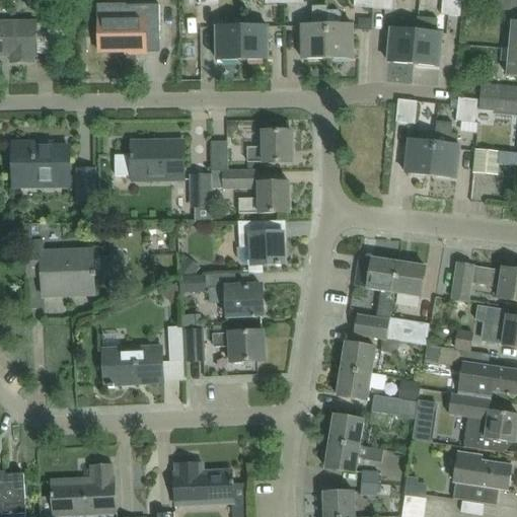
[(50,9),(50,0),(33,0),(33,9),(50,9)]
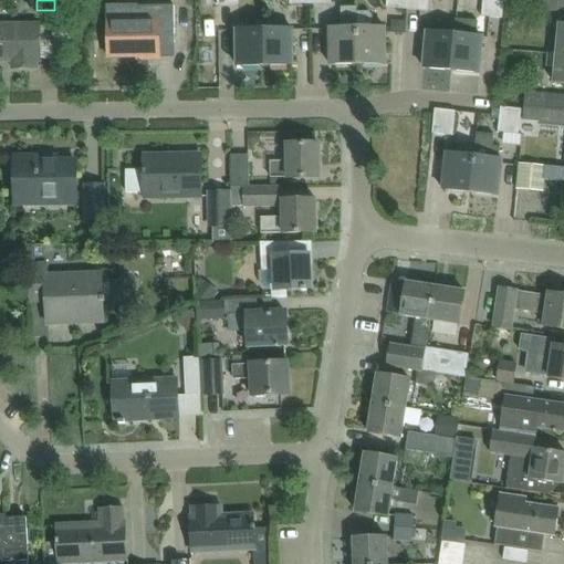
[(406,0),(406,8),(426,9),(426,0),(406,0)]
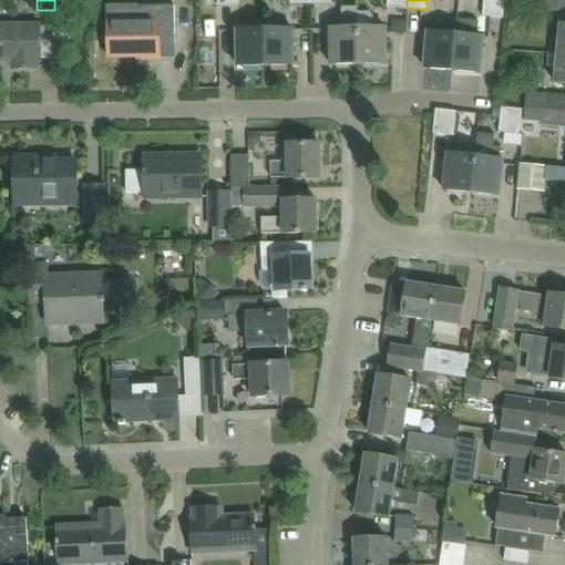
[(481,0),(480,13),(502,16),(503,0),(481,0)]
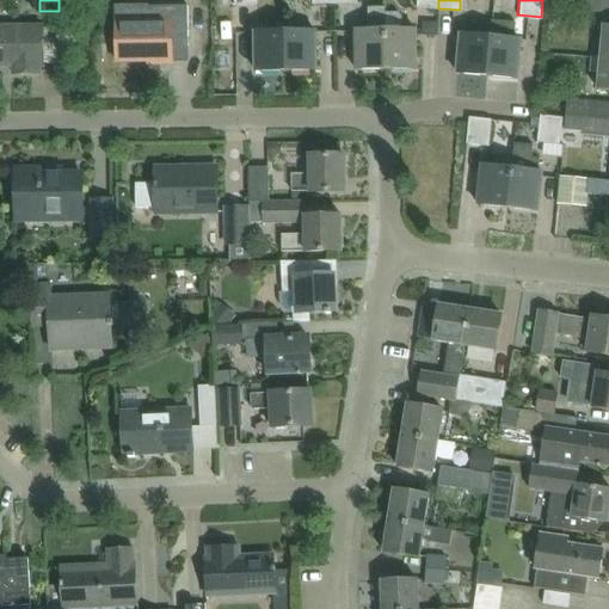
[(578,0),(577,7),(596,10),(608,10),(608,0),(578,0)]
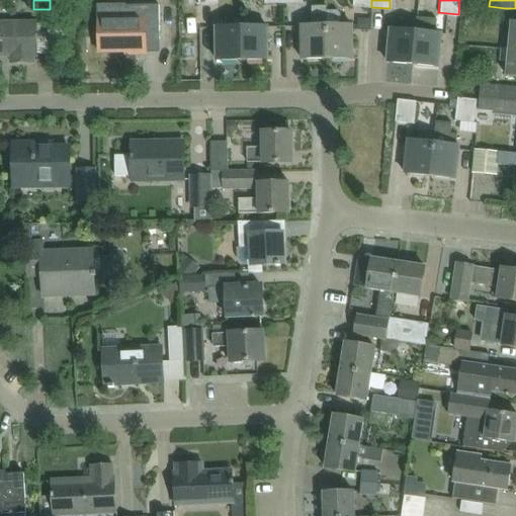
[(142,4),(98,4),(98,18),(98,29),(98,50),(125,50),(125,52),(144,52),(143,29),(158,29),(157,9),(157,4),(142,4)]
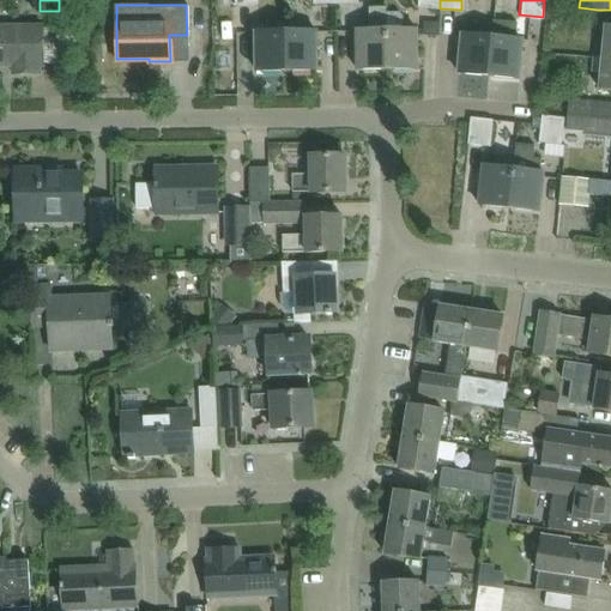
[(367,6),(367,29),(355,29),(356,68),(386,68),(385,12),(386,12),(386,6),(367,6)]
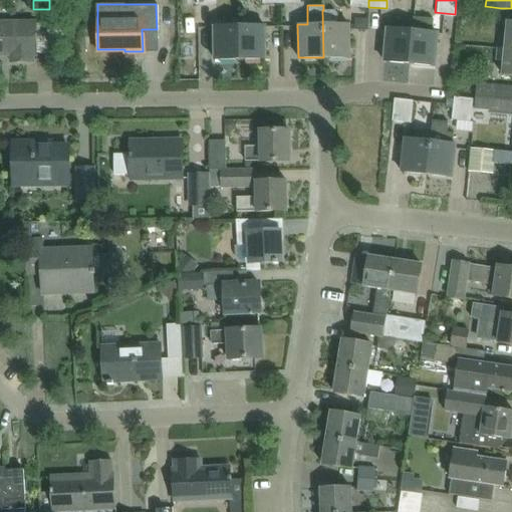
[(348,24),(336,24),(336,12),(332,9),(323,10),(322,10),(323,57),(348,56),(348,24)]
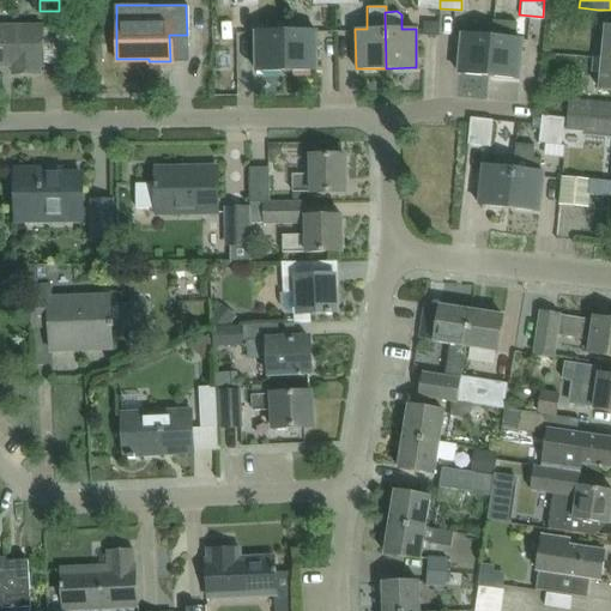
[(488,74),(518,78),(521,37),(514,37),(515,22),(491,19),(490,35),(491,35),(488,74)]
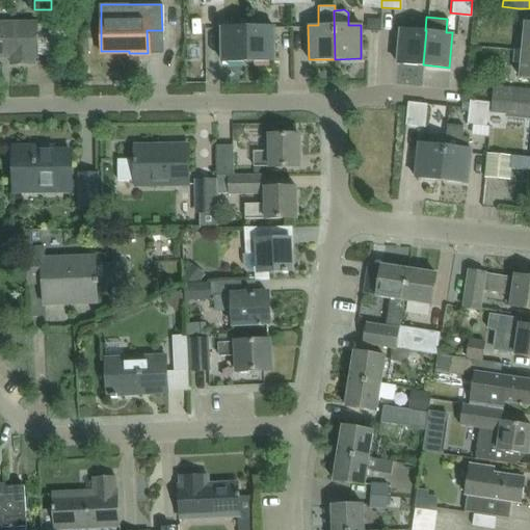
[(0,56),(9,57),(9,63),(34,62),(34,56),(36,56),(35,35),(35,20),(0,20),(0,56)]
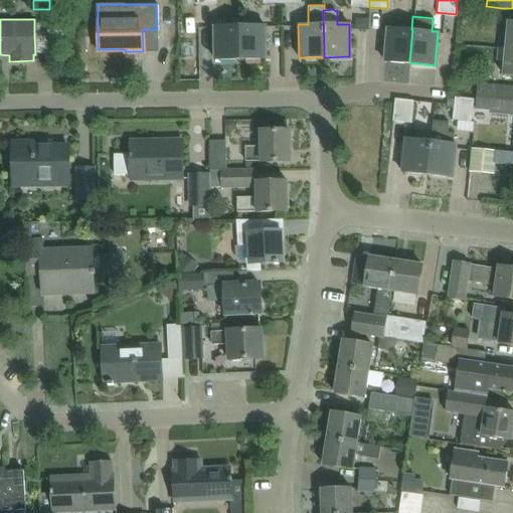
[(265,23),(238,24),(239,58),(265,57),(265,23)]
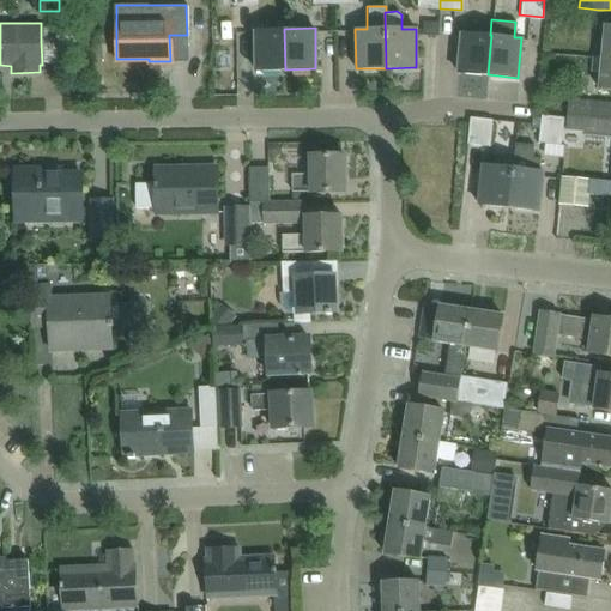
[(254,70),(285,70),(284,29),(254,29),(254,70)]
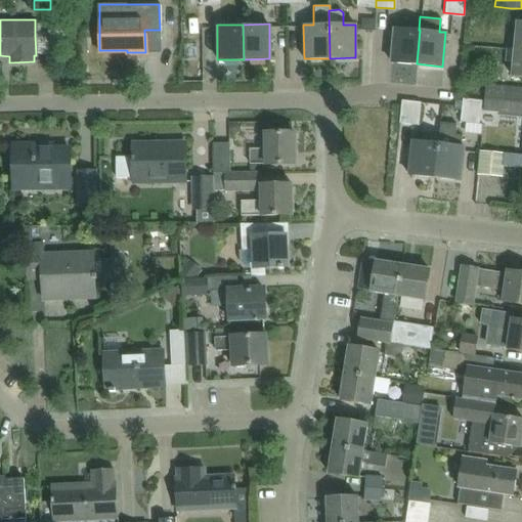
[(393,28),(392,41),(390,61),(417,63),(420,30),(419,30),(393,28)]
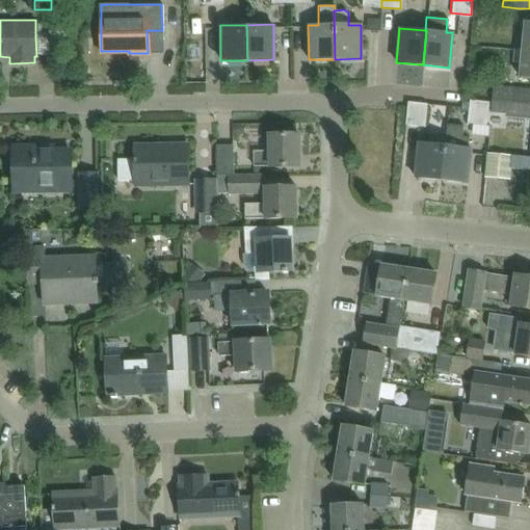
[(519,77),(529,78),(529,77),(529,49),(522,49),(519,77)]
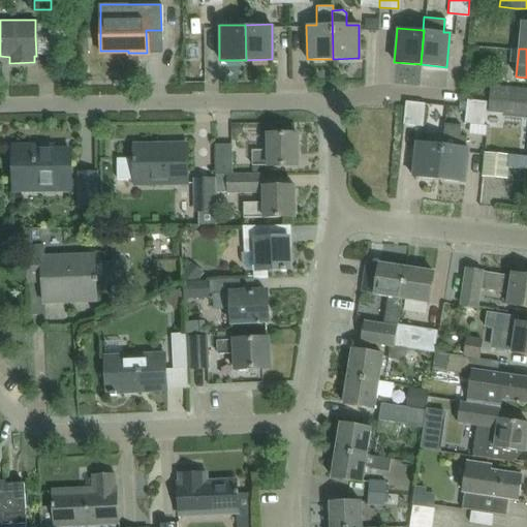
[(488,98),(526,101),(526,87),(489,84),(488,98)]
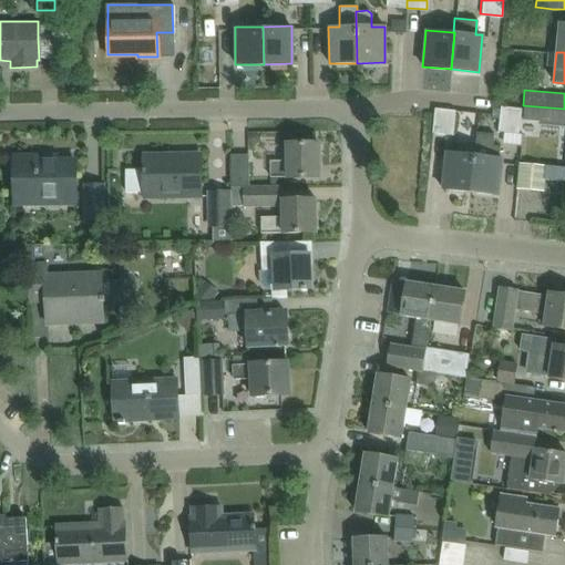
[(564,125),(564,109),(523,105),(522,120),(538,121),(538,123),(564,125)]
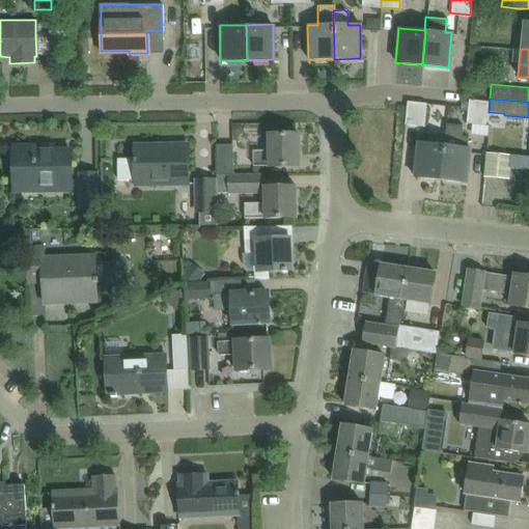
[(485,124),(489,102),(468,100),(466,122),(485,124)]
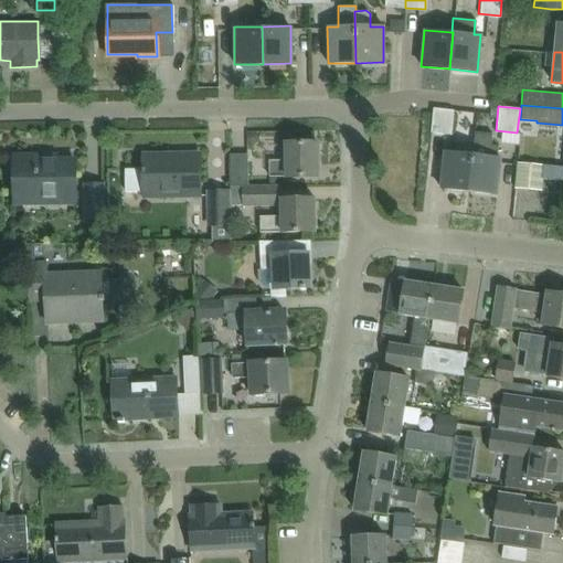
[(453,109),(433,107),(429,131),(450,134),(453,109)]
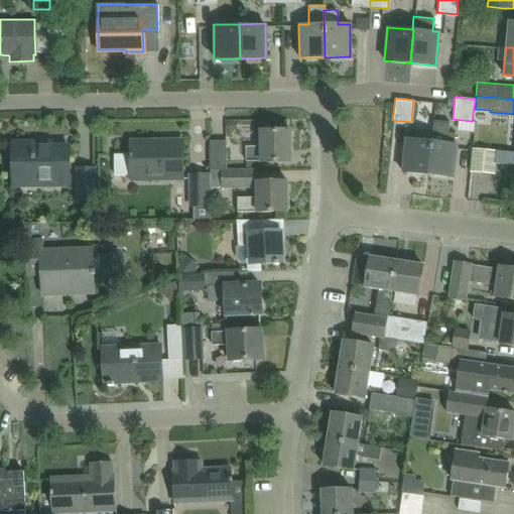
[(430,141),(427,173),(453,176),(457,144),(453,143),(455,132),(447,132),(448,121),(432,120),(431,132),(430,141)]
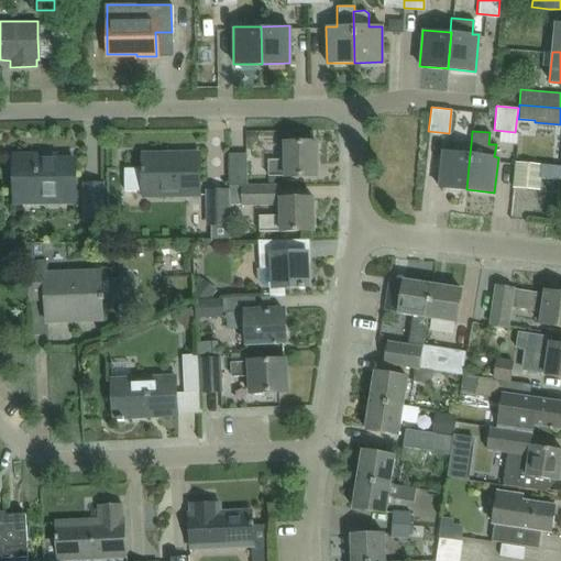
[(284,142),(284,160),(267,160),(267,175),(317,175),(316,142),(284,142)]
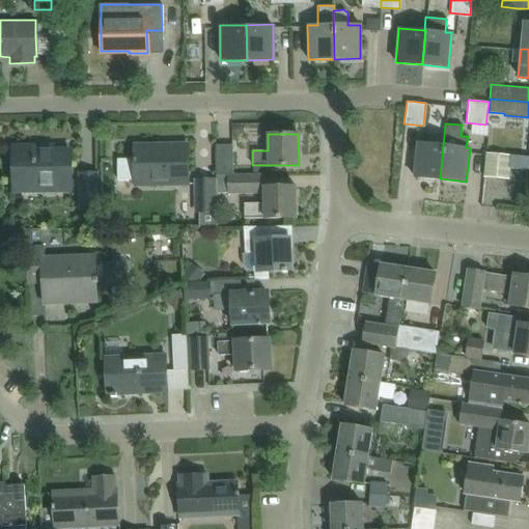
[(413,176),(440,178),(443,145),(444,136),(427,134),(426,143),(417,142),(413,176)]
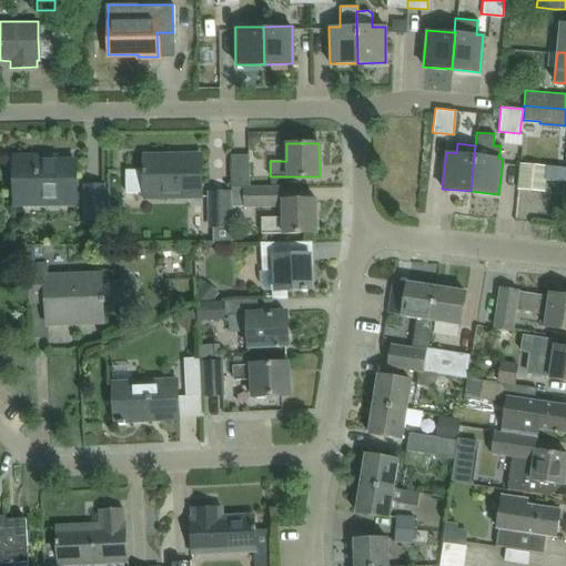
[(200,196),(200,175),(199,153),(177,154),(177,159),(144,159),(144,154),(143,154),(144,169),(124,169),(124,192),(142,192),(142,199),(200,196)]
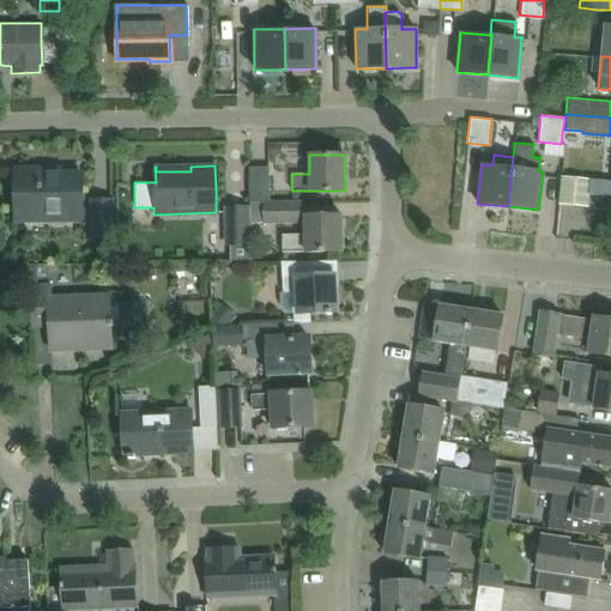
[(14,169),(14,193),(16,222),(82,221),(80,173),(47,173),(47,168),(14,169)]
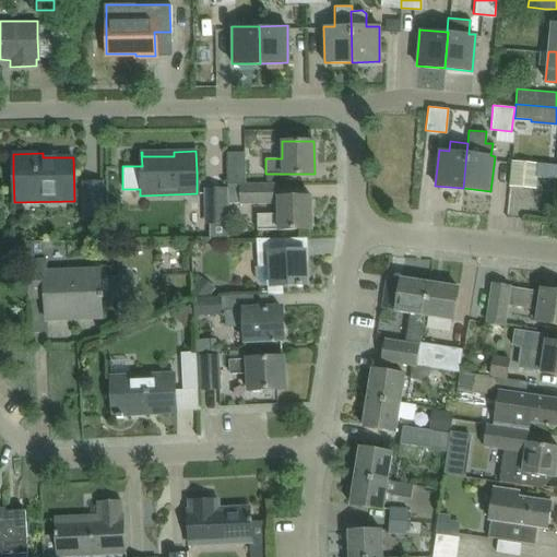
[(244,185),(243,153),(225,154),(226,185),(238,184),(239,185),(244,185)]
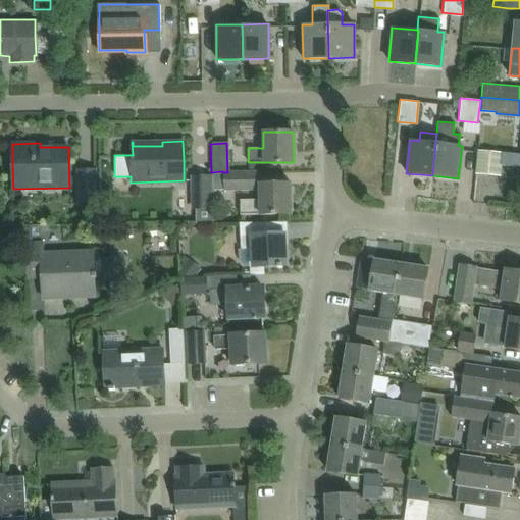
[(519,165),(519,153),(477,149),(475,173),(499,175),(500,164),(519,165)]
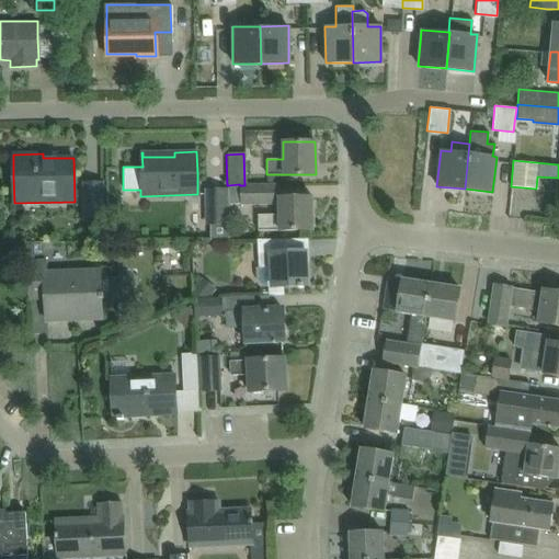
[(100,182),(83,183),(83,218),(89,218),(89,238),(101,238),(101,217),(100,182)]
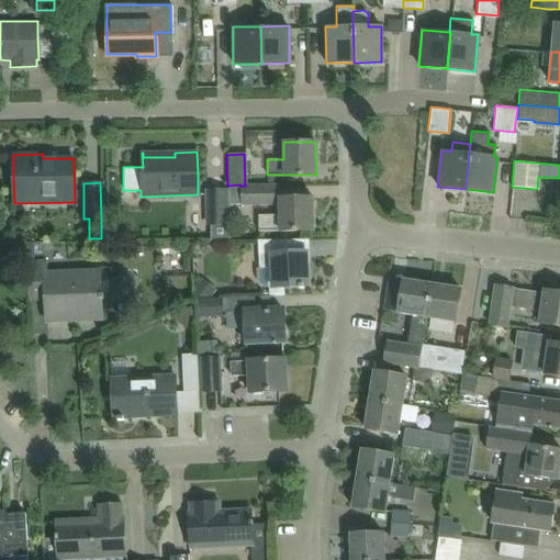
[(239,185),(227,186),(228,204),(273,203),(272,185),(245,186),(241,186),(239,185)]
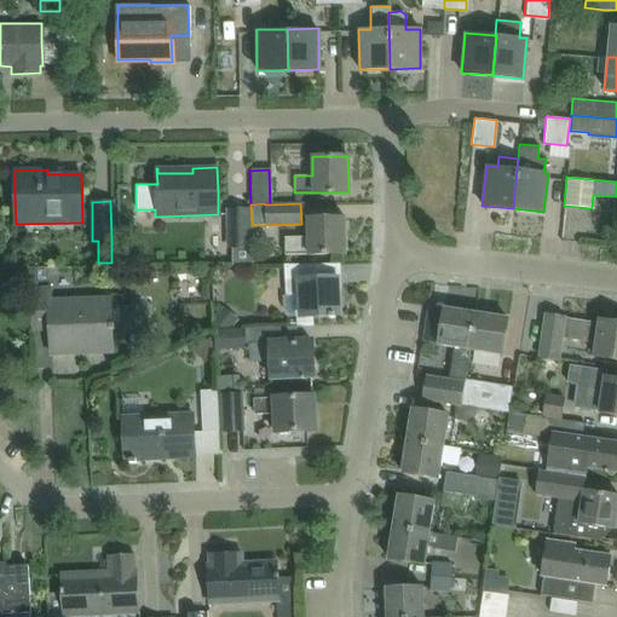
[(249,266),(249,246),(248,209),(228,209),(228,246),(231,246),(231,266),(249,266)]
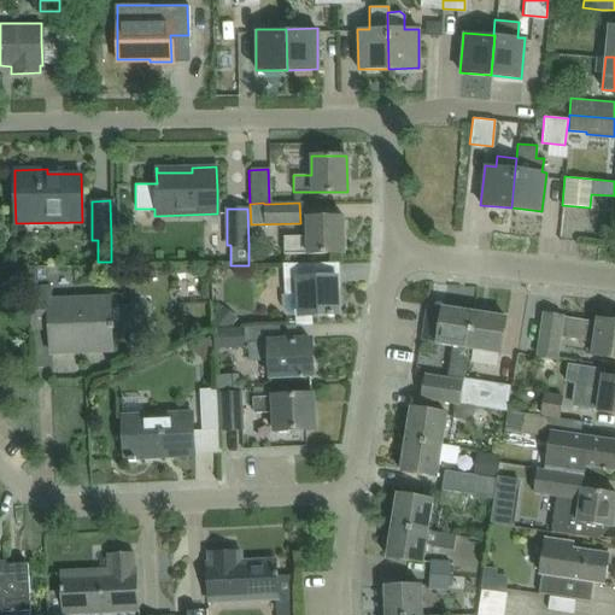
[(344,252),(343,216),(305,217),(305,236),(282,236),(282,253),(344,252)]
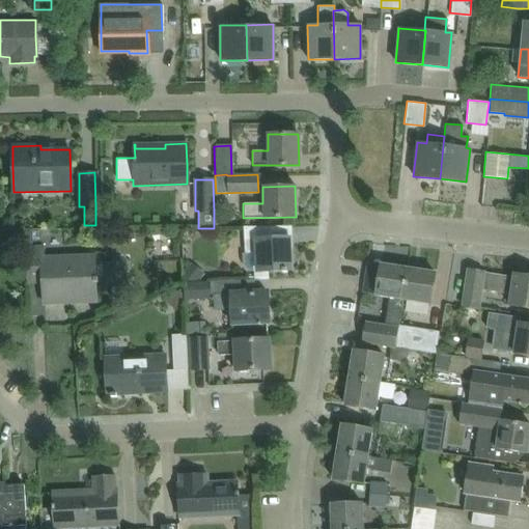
[(278,226),(257,227),(244,227),(245,252),(241,252),(242,260),(246,268),(253,271),(253,278),(268,277),(268,270),(280,270),(280,272),(286,272),(286,269),(290,269),(288,238),(279,239),(278,226)]
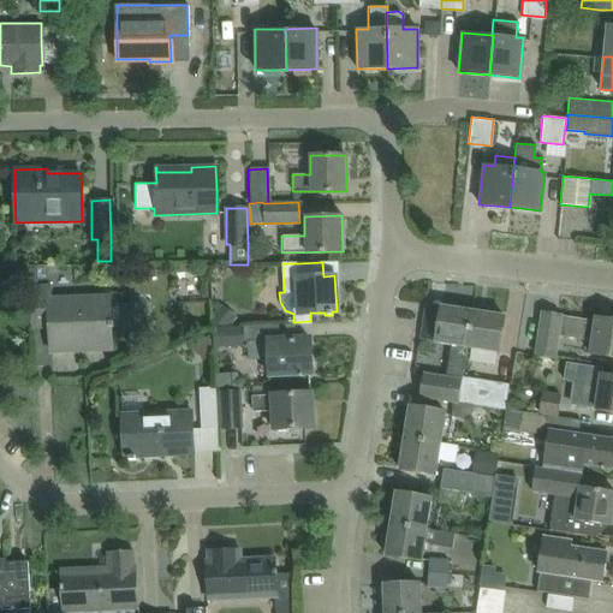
[(28,280),(28,285),(29,285),(28,266),(7,266),(0,271),(0,291),(4,296),(19,285),(19,280),(28,280)]
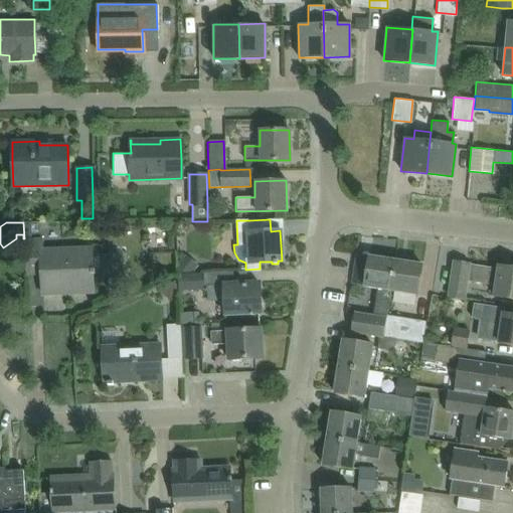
[(30,238),(25,238),(26,253),(27,274),(41,273),(42,293),(60,292),(59,288),(93,287),(92,273),(110,273),(109,252),(91,253),(91,248),(41,250),(40,237),(30,238)]
